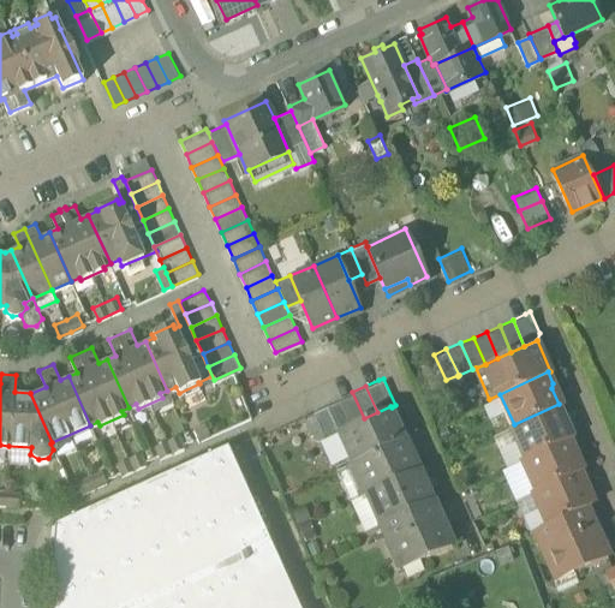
[(352,392),(340,398),(352,424),(364,418),(352,392)]
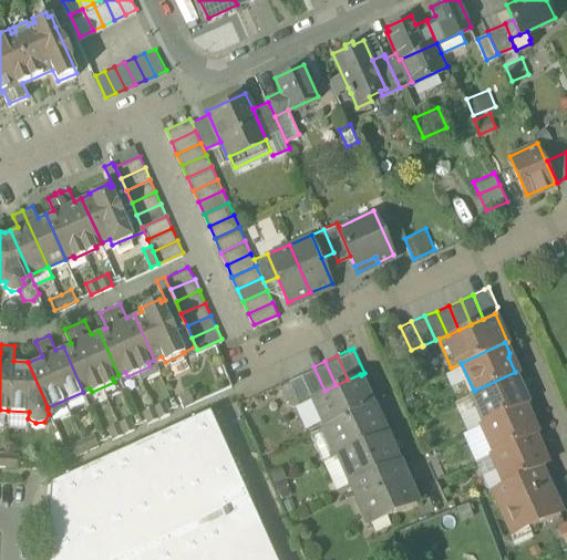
[(461,363),(451,367),(444,370),(457,398),(471,392),(474,391),(461,363)]
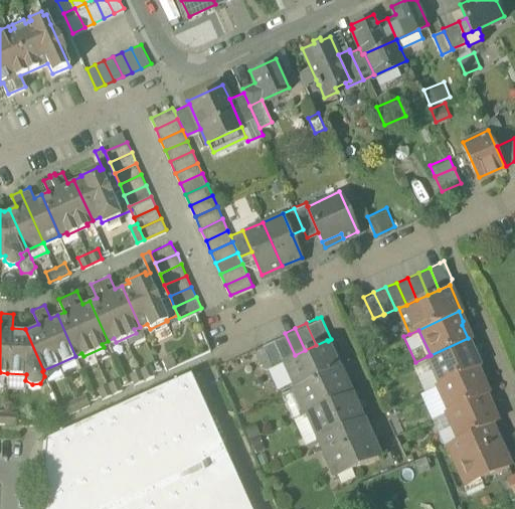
[(284,360),(295,355),(285,333),(274,338),(284,360)]
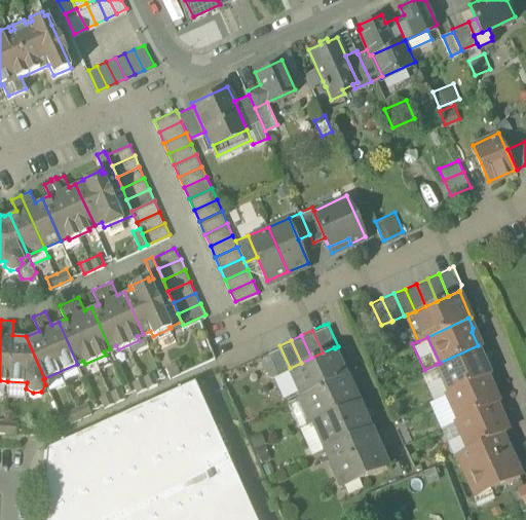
[(278,373),(290,368),(279,345),(268,350),(278,373)]
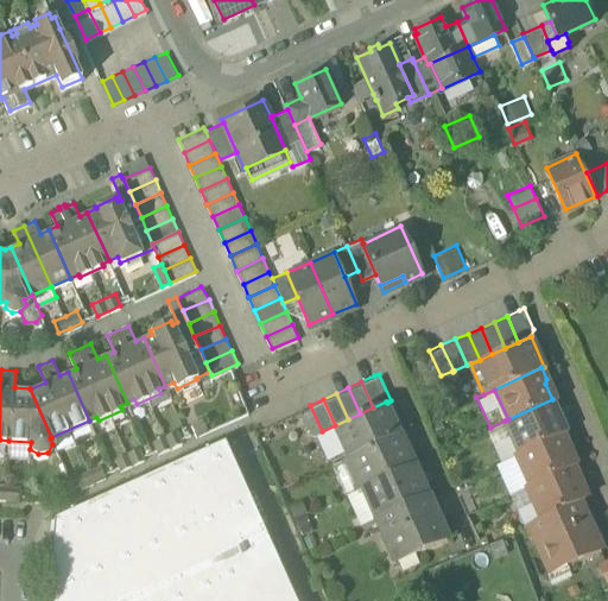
[(505,421),(518,451),(563,431),(556,416),(557,411),(552,399),(508,419),(505,421)]
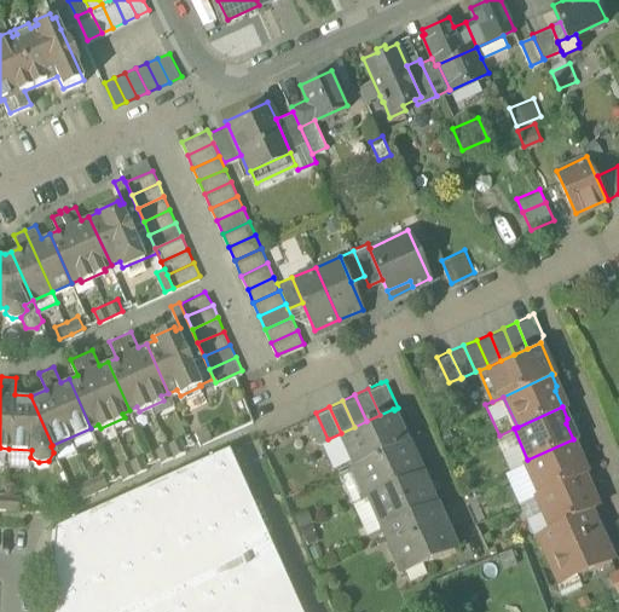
[(341,433),(354,463),(408,440),(394,410),(393,409),(380,415),(366,421),(354,427),(341,433)]
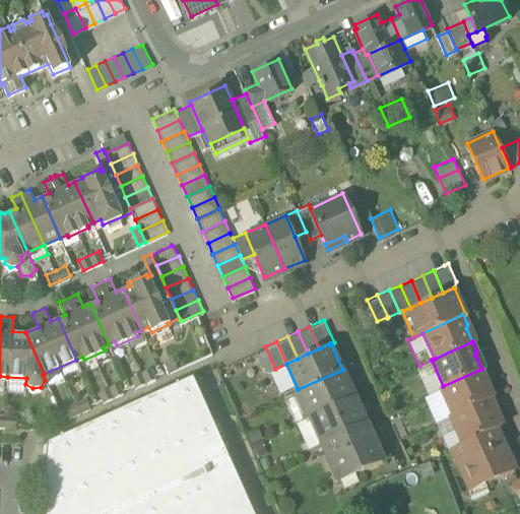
[(164,362),(168,372),(178,367),(173,357),(164,362)]
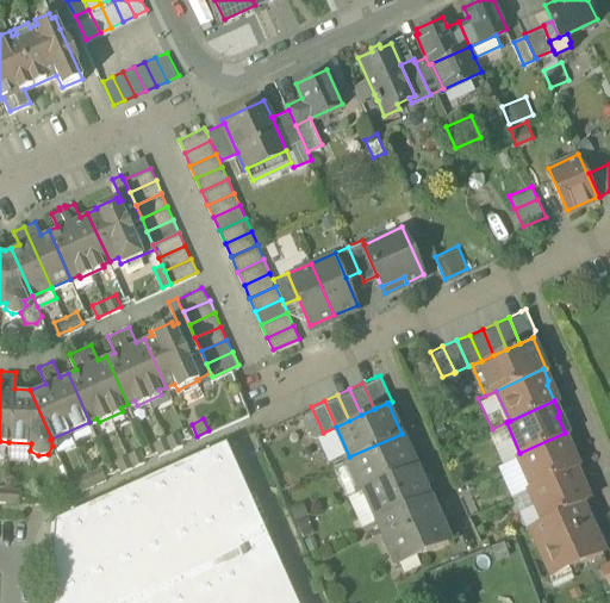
[(520,453),(506,422),(492,429),(489,430),(503,461),(517,454),(520,453)]
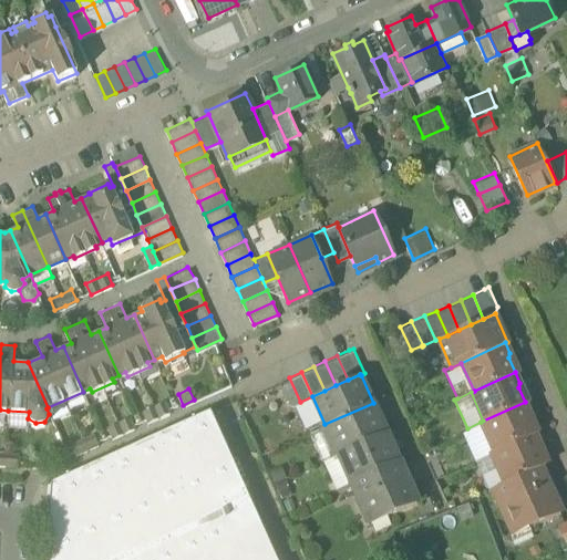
[(312,396),(300,402),(297,403),(309,431),(325,424),(312,396)]
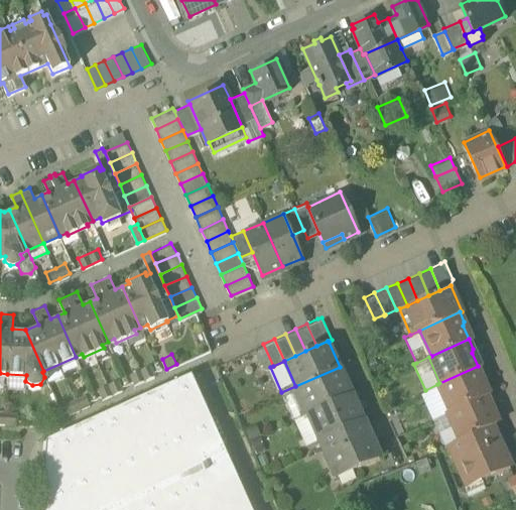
[(130,373),(135,383),(154,374),(150,364),(130,373)]
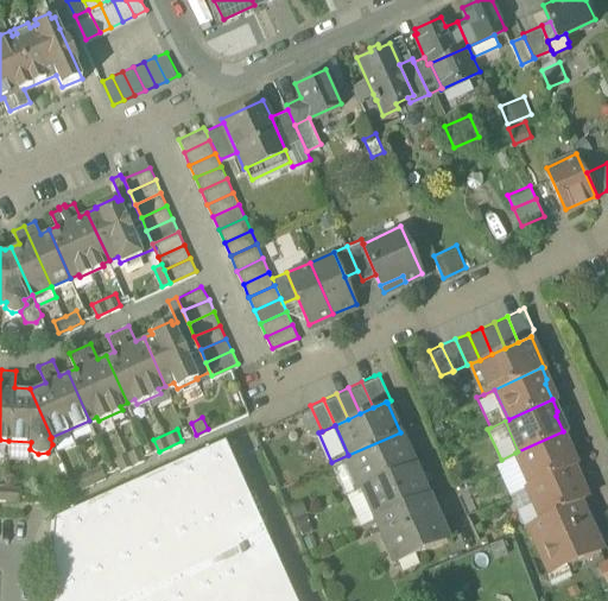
[(515,453),(529,484),(574,463),(567,448),(568,442),(563,431),(518,451),(515,453)]
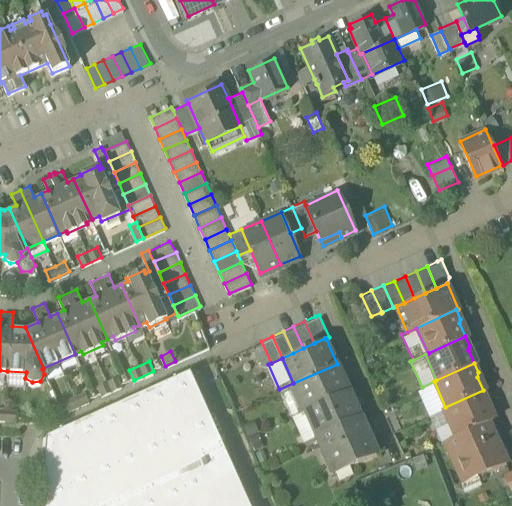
[(293,383),(305,409),(343,392),(348,389),(337,364),(293,383)]
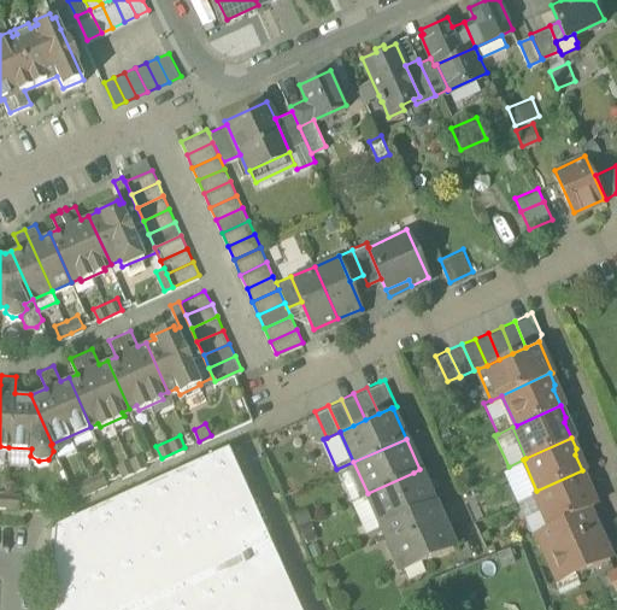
[(299,609),(228,446),(54,523),(50,609),(299,609)]
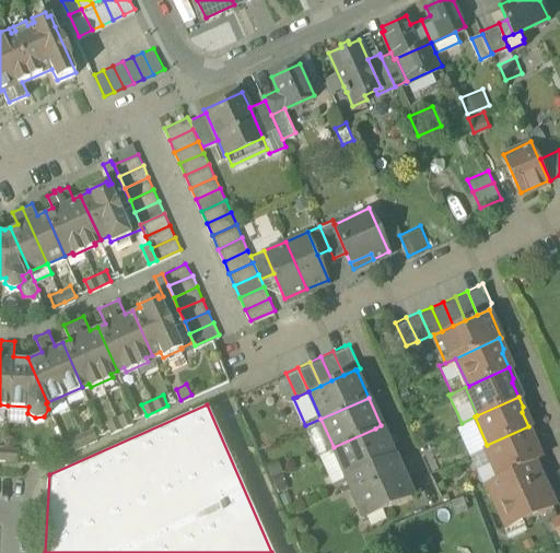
[(27,420),(27,413),(28,407),(8,406),(8,420),(27,420)]
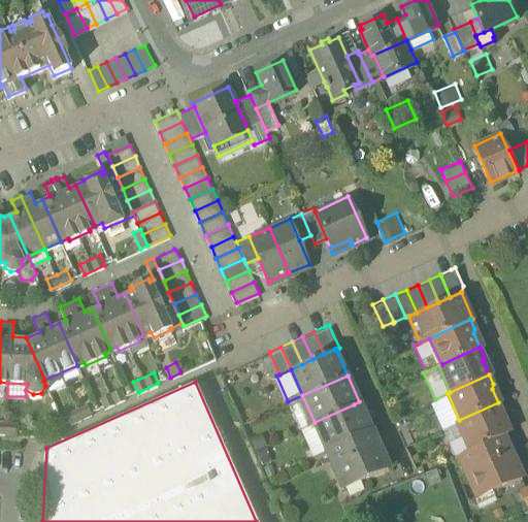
[(100,396),(104,406),(125,397),(121,388),(100,396)]
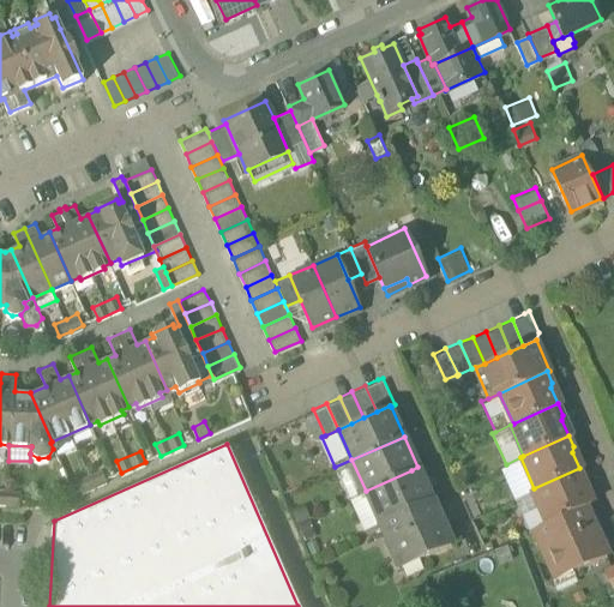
[(351,460),(335,467),(349,498),(366,491),(351,460)]
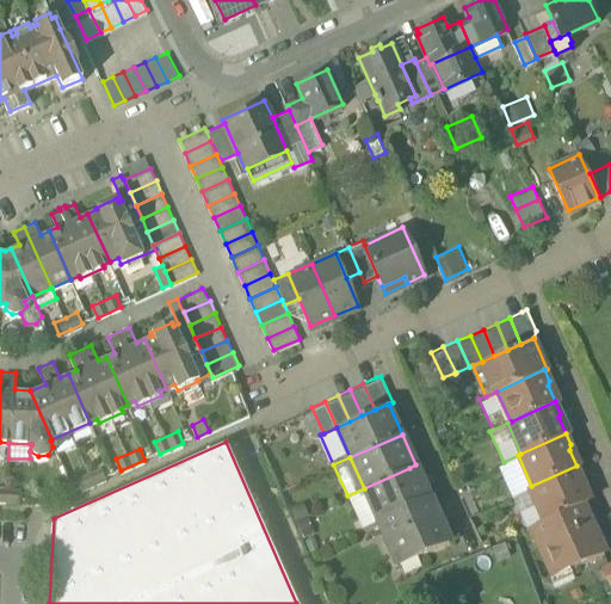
[(81,485),(82,488),(106,478),(102,466),(100,466),(78,476),(78,478),(81,485)]
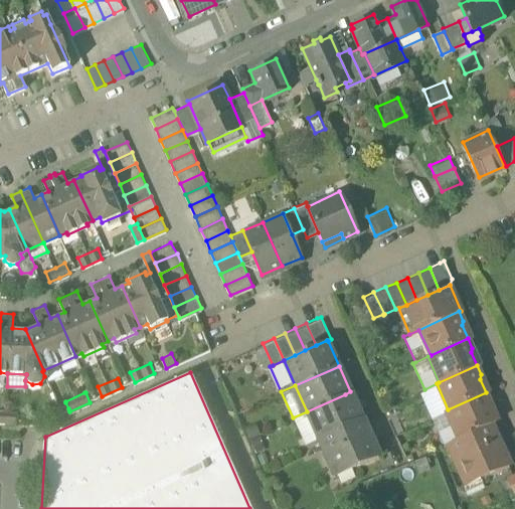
[(445,410),(458,438),(491,422),(495,420),(489,407),(491,403),(486,392),(448,409),(445,410)]
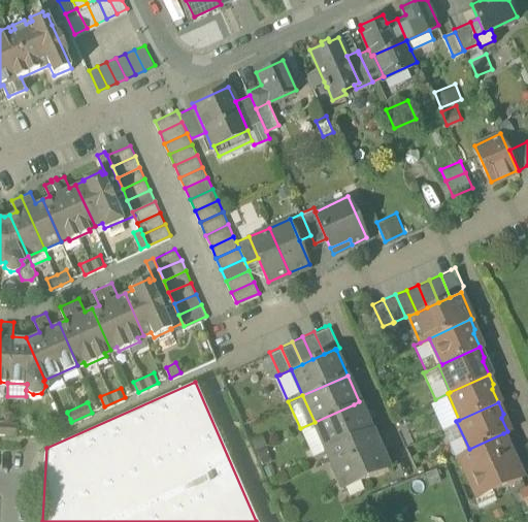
[(327,433),(332,446),(371,428),(366,416),(360,418),(354,404),(315,422),(321,436),(327,433)]
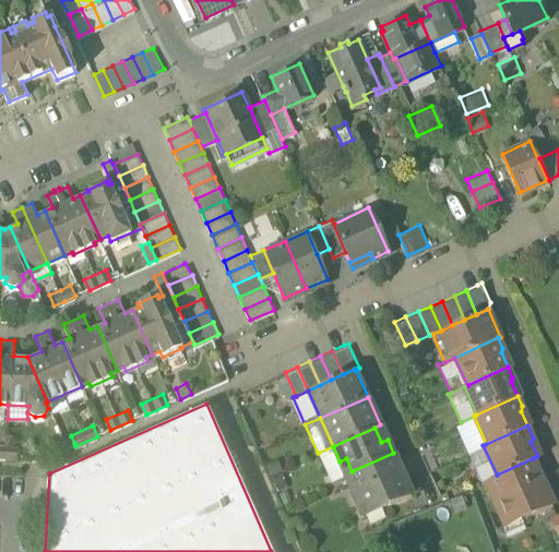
[(0,456),(18,457),(18,445),(0,444),(0,456)]
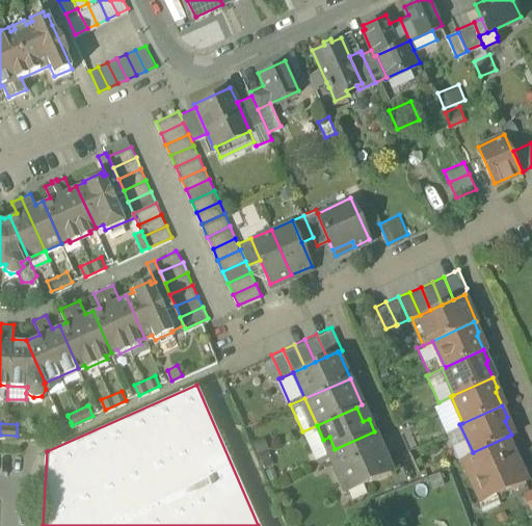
[(458,458),(461,457),(473,452),(459,424),(446,430),(458,458)]
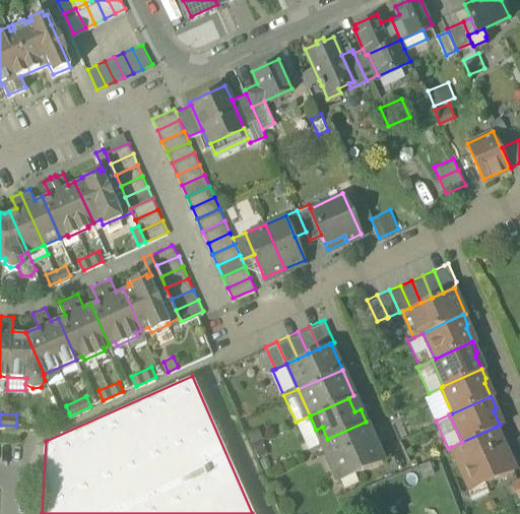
[(310,415),(296,422),(308,447),(321,441),(327,439),(322,427),(316,430),(310,415)]
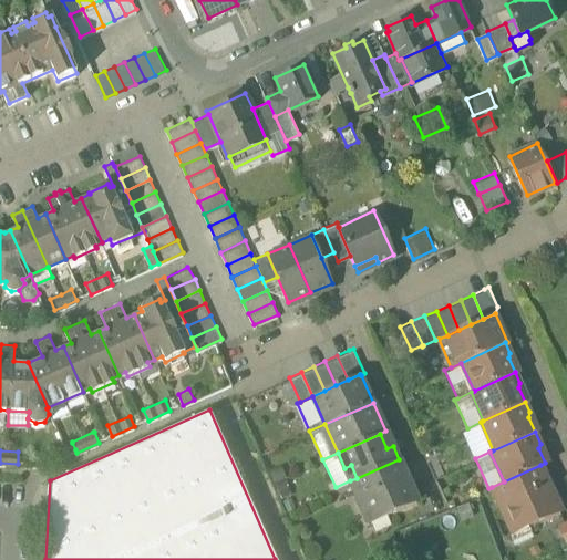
[(416,499),(399,459),(357,478),(350,480),(368,521),(416,499)]
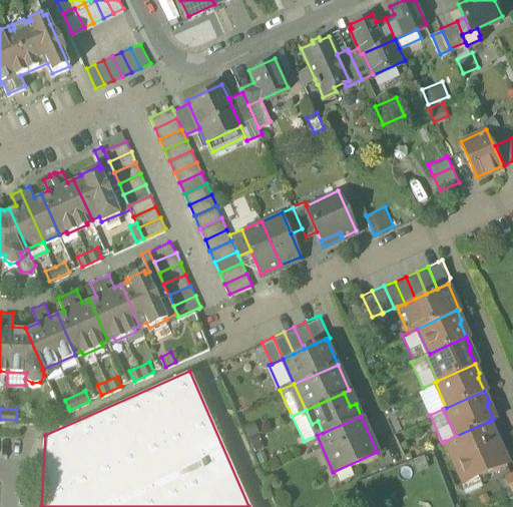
[(489,422),(489,421),(456,436),(445,441),(463,481),(507,461),(503,453),(505,449),(501,447),(494,432),(488,435),(484,425),(489,422)]
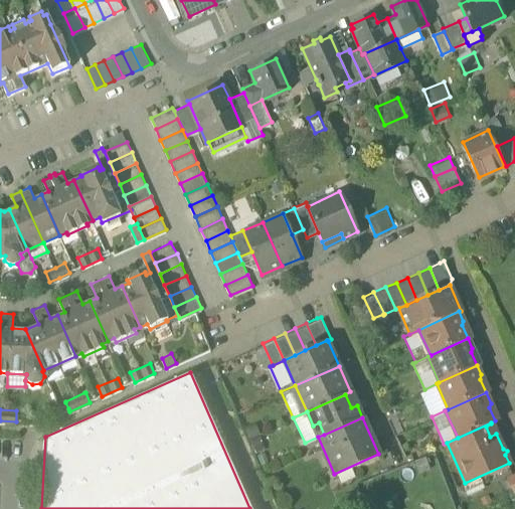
[(496,434),(491,423),(486,427),(490,437),(496,434)]
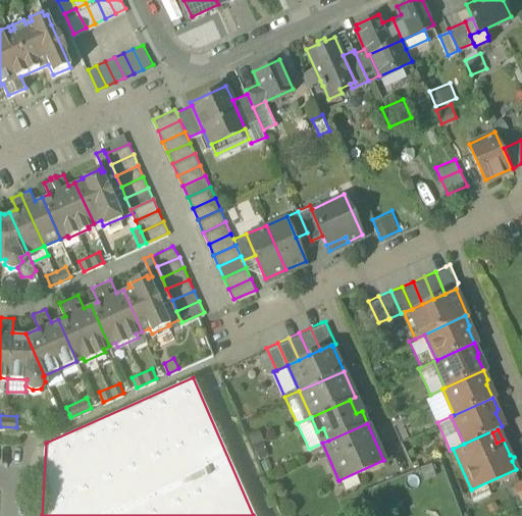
[(521,498),(521,476),(513,480),(521,499),(521,498)]
